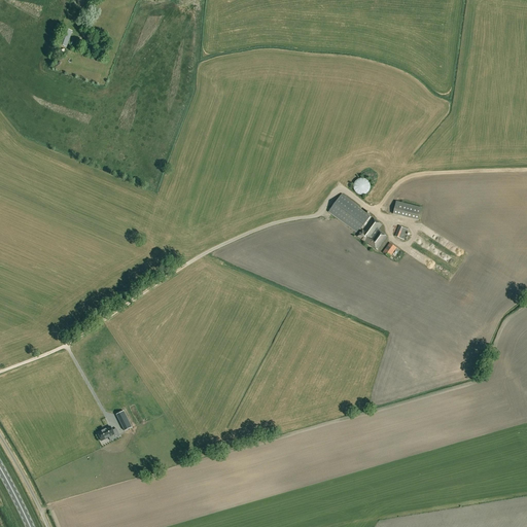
[(64,28),(58,43),(66,46),(71,31),(64,28)]
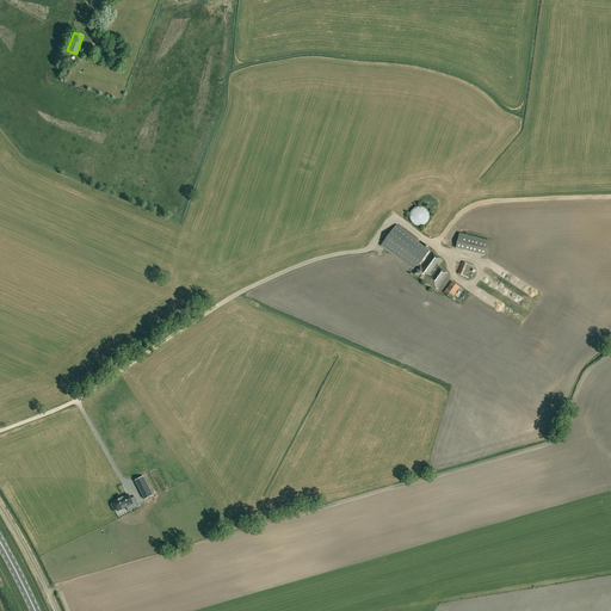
[(430,216),(429,214),(429,213),(427,210),(425,208),(424,208),(421,208),(418,208),(417,208),(414,209),(413,210),(411,213),(411,214),(409,215),(409,217),(411,220),(411,221),(412,223),(413,224),(417,227),(418,227),(420,227),(421,227),(425,226),(426,224),(427,223),(427,222),(429,220),(430,218),(430,216)]
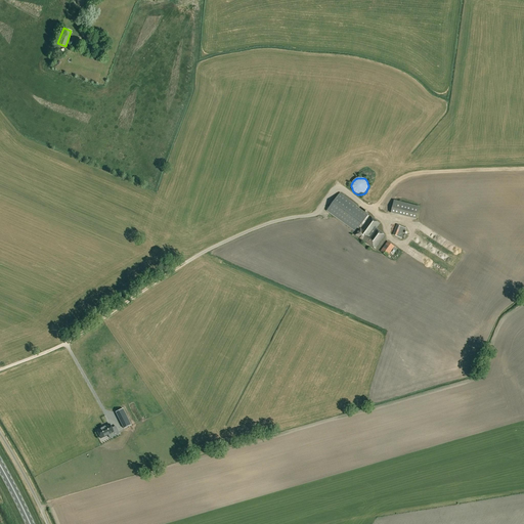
[(376,229),(380,223),(356,207),(357,205),(341,193),(326,213),(354,233),(356,230),(357,231),(355,234),(374,249),(384,235),(376,229)]
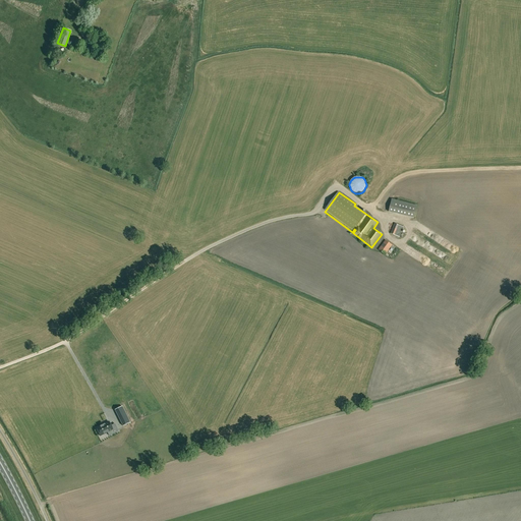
[(389,212),(392,213),(414,219),(417,206),(392,199),(389,212)]
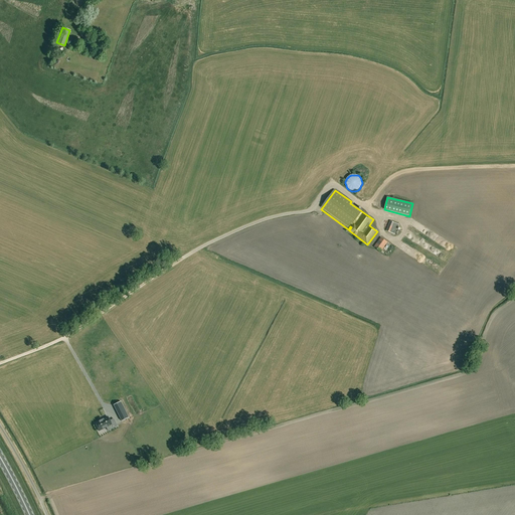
[(399,225),(390,221),(385,230),(395,234),(399,225)]
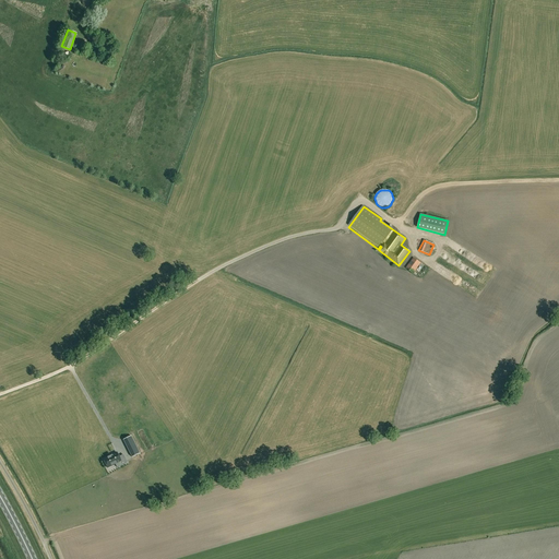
[(414,258),(406,269),(413,273),(420,263),(414,258)]
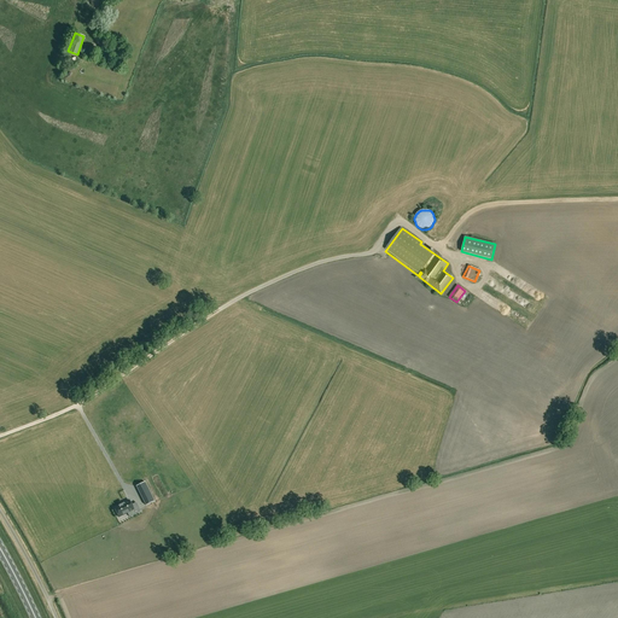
[(544,303),(548,296),(537,290),(534,297),(544,303)]
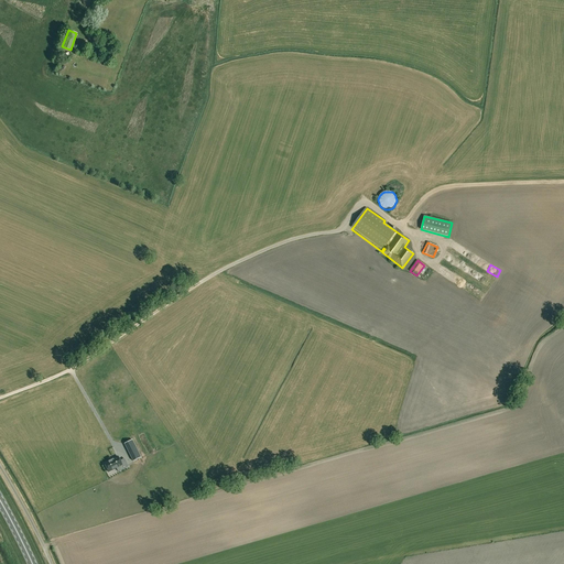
[(125,444),(133,462),(141,457),(132,440),(125,444)]
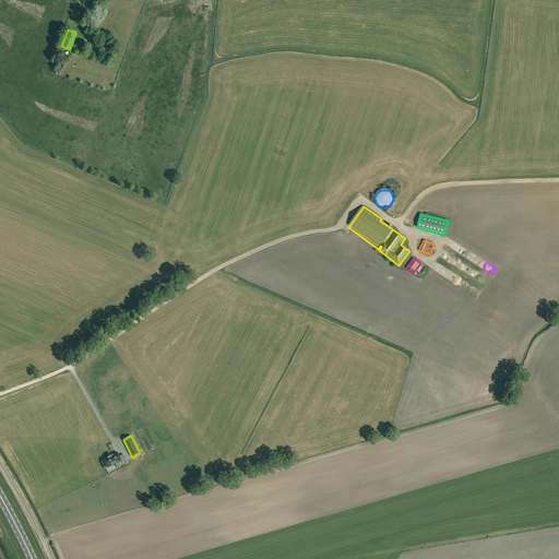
[(117,452),(103,459),(108,468),(116,464),(117,467),(123,465),(127,463),(123,455),(119,456),(117,452)]
